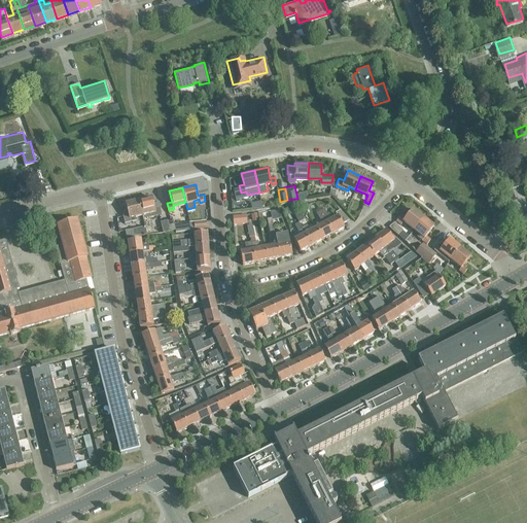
[(152,195),(139,198),(142,213),(143,216),(162,211),(161,205),(162,205),(160,200),(153,201),(152,195)]
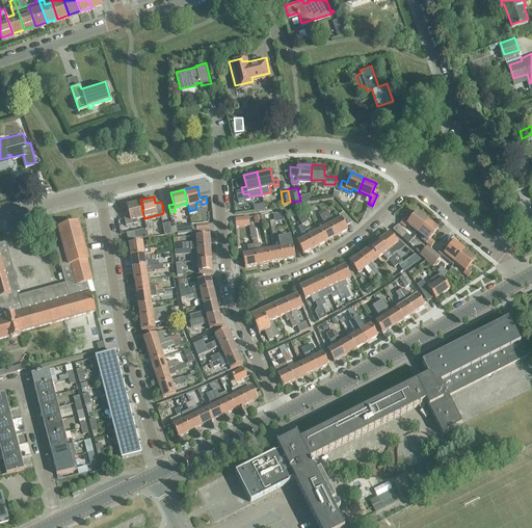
[(130,214),(124,215),(125,218),(126,222),(138,220),(137,216),(143,215),(140,200),(127,203),(130,214)]
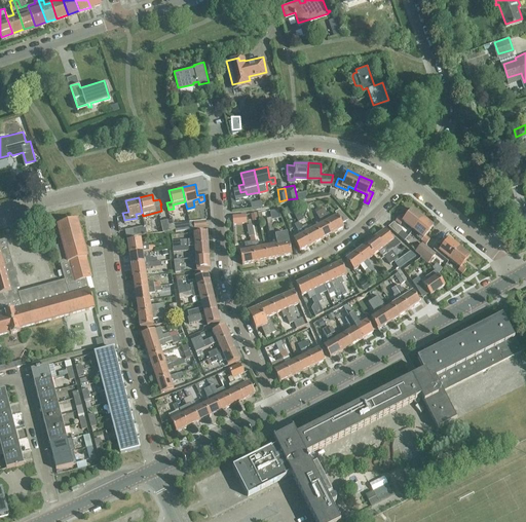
[(324,204),(320,208),(326,218),(332,230),(343,224),(341,221),(348,217),(339,207),(334,209),(336,213),(331,216),(328,210),(327,210),(324,204)]
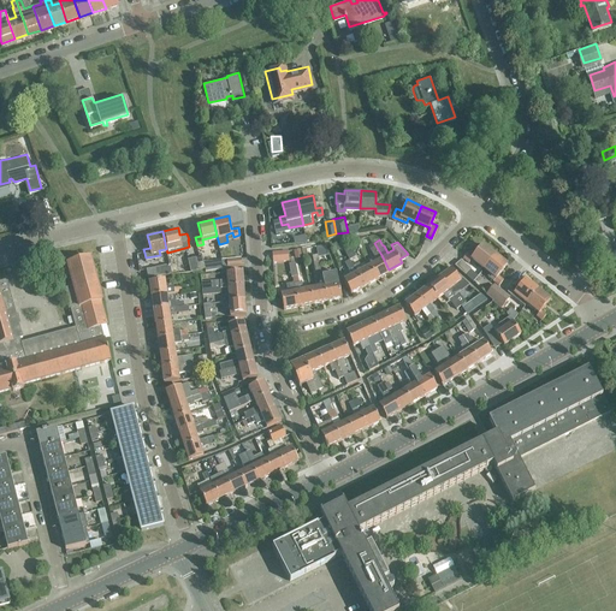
[(471,255),(483,265),(495,251),(483,242),(474,251),(469,248),(463,255),(468,259),(471,255)]
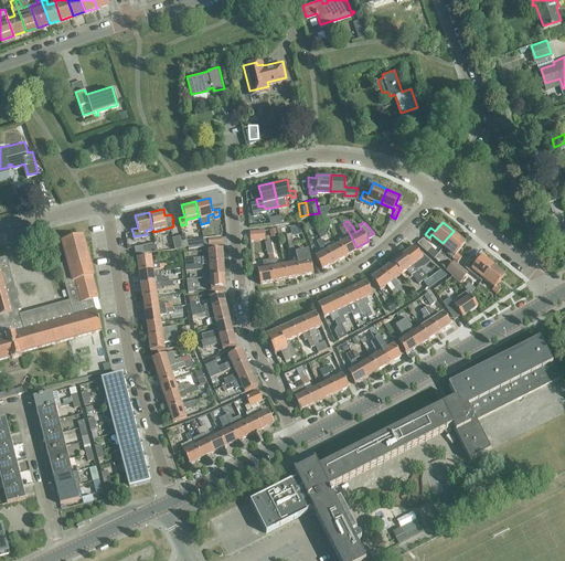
[(315,225),(320,235),(327,232),(321,223),(315,225)]
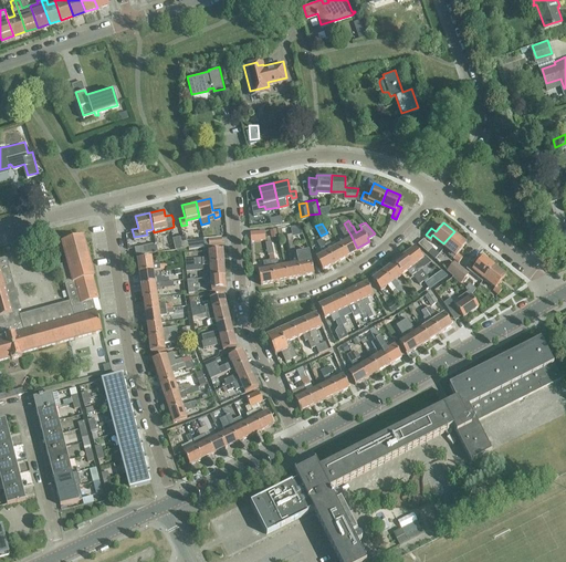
[(346,237),(339,241),(346,255),(357,248),(350,235),(344,224),(339,226),(346,237)]
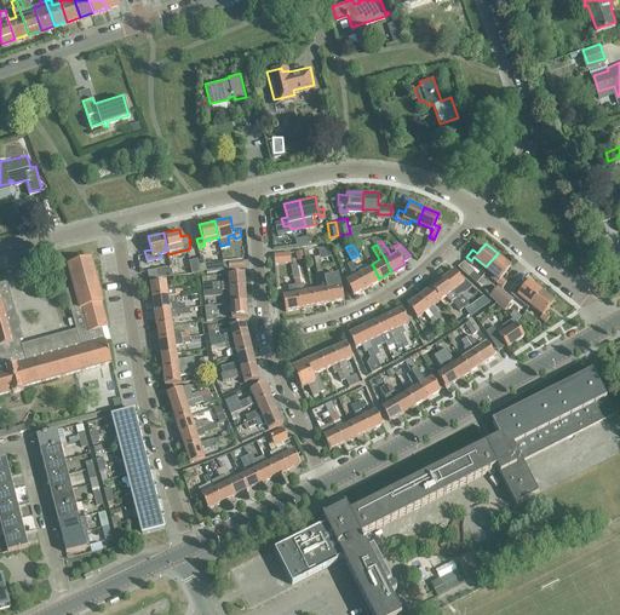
[(274,251),(274,260),(291,259),(290,249),(274,251)]
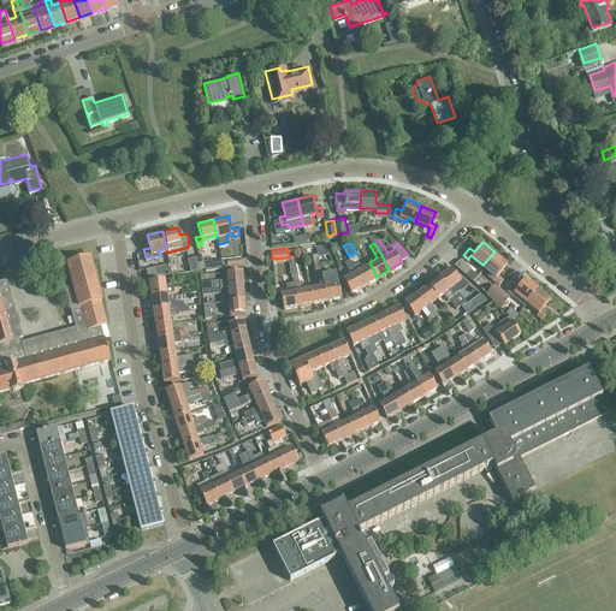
[(318,283),(309,284),(312,300),(326,297),(321,272),(317,250),(312,251),(318,283)]
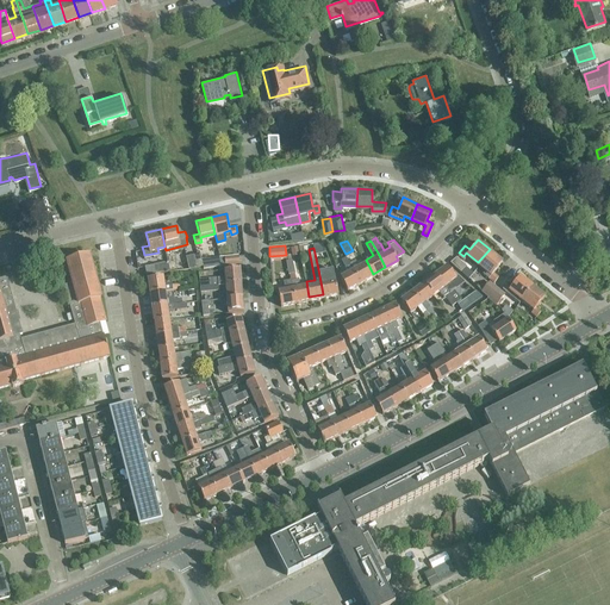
[(490,249),(478,262),(484,268),(483,270),(493,279),(497,273),(492,269),(502,259),(490,249)]
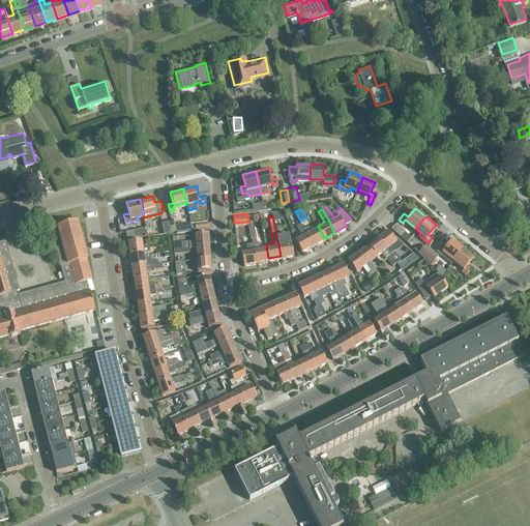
[(0,334),(10,331),(10,332),(19,330),(19,327),(94,307),(89,288),(88,288),(85,276),(91,275),(85,255),(87,255),(77,217),(57,224),(62,242),(55,244),(64,281),(18,293),(17,289),(19,289),(6,239),(0,240),(0,334)]
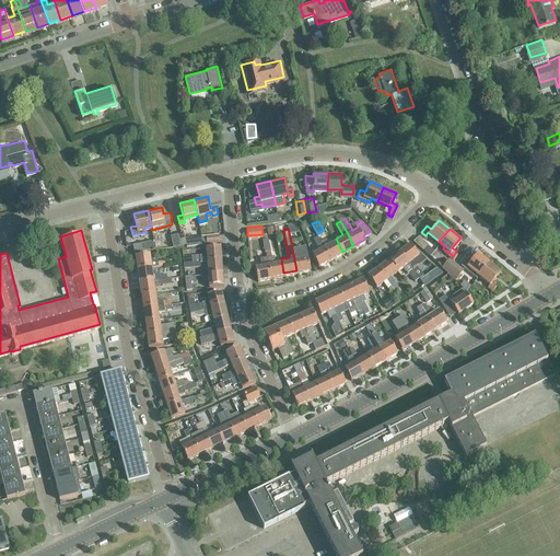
[(184,231),(177,232),(179,244),(187,242),(184,231)]
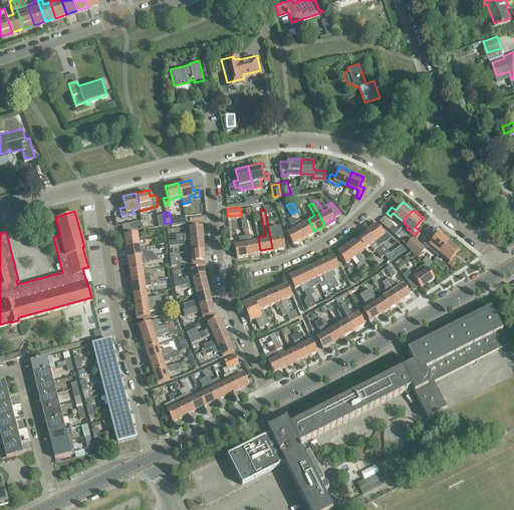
[(165,224),(163,213),(157,214),(159,225),(165,224)]
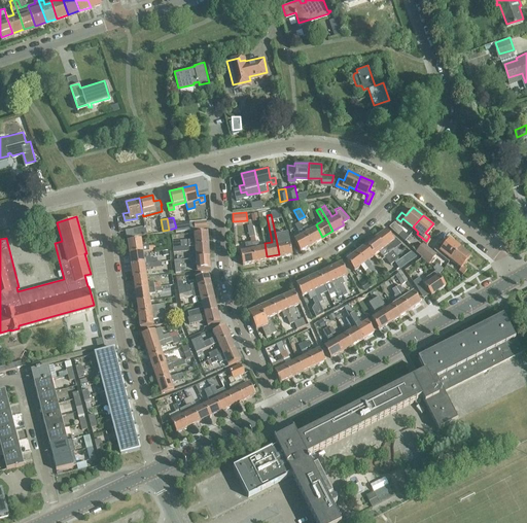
[(302,225),(299,219),(294,221),(301,233),(293,237),(301,248),(311,243),(305,231),(302,225)]
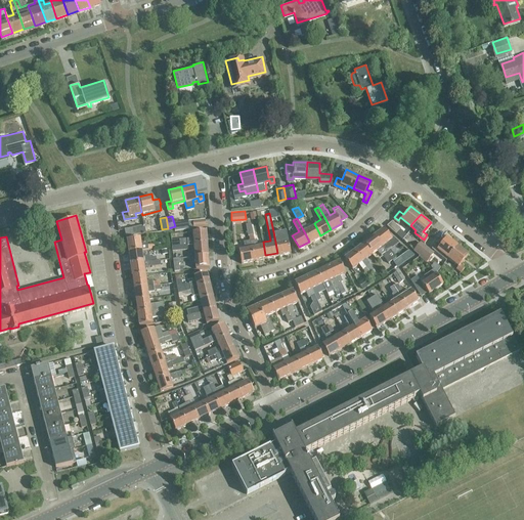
[(392,219),(387,223),(389,225),(396,231),(400,226),(392,219)]
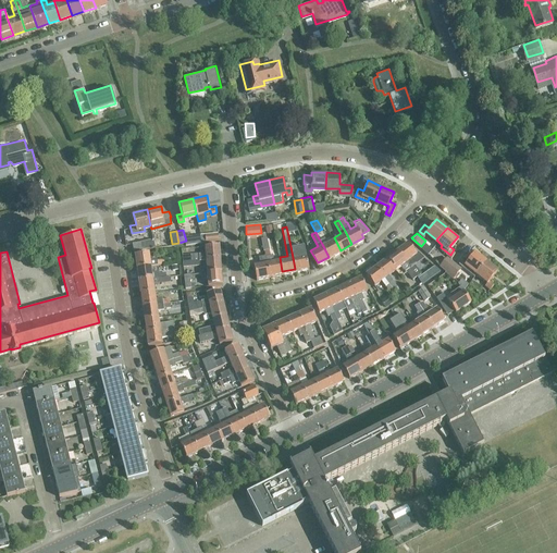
[(261,235),(264,254),(270,274),(282,271),(280,257),(275,258),(274,252),(271,253),(268,234),(261,235)]
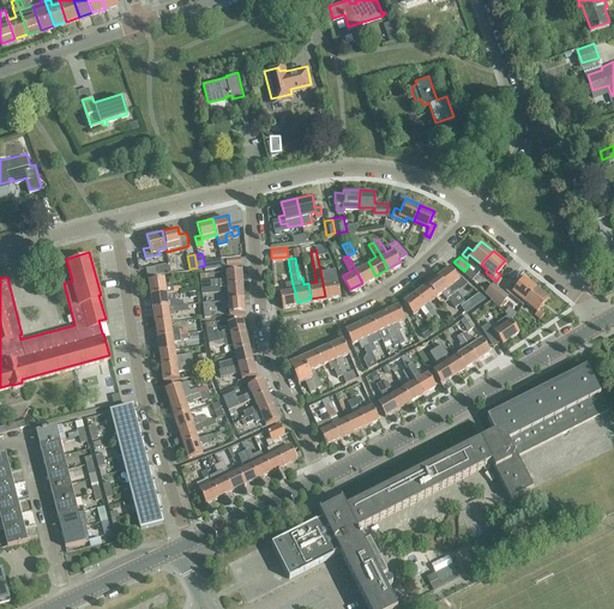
[(357,259),(351,263),(355,269),(362,283),(375,276),(368,261),(360,265),(357,259)]
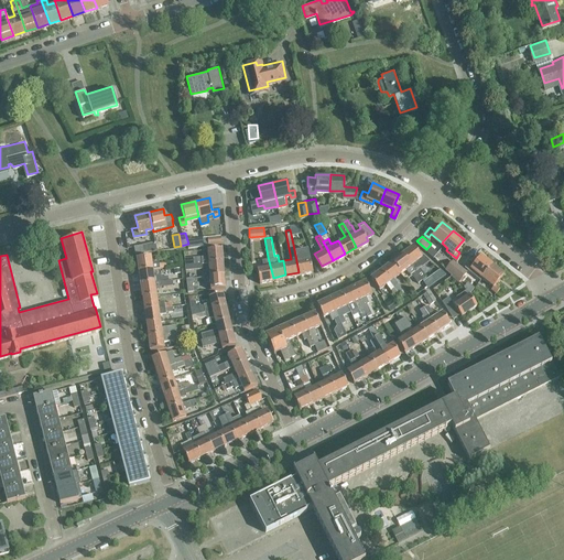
[(155,239),(141,243),(142,250),(158,247),(155,239)]
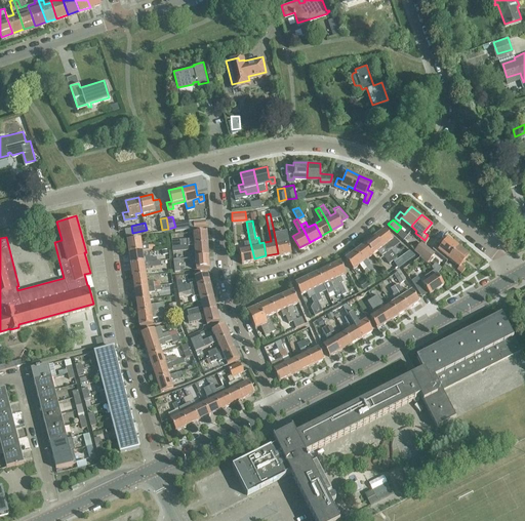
[(377,231),(374,234),(392,258),(393,259),(397,256),(391,248),(400,241),(396,238),(394,235),(392,236),(385,227),(377,231)]
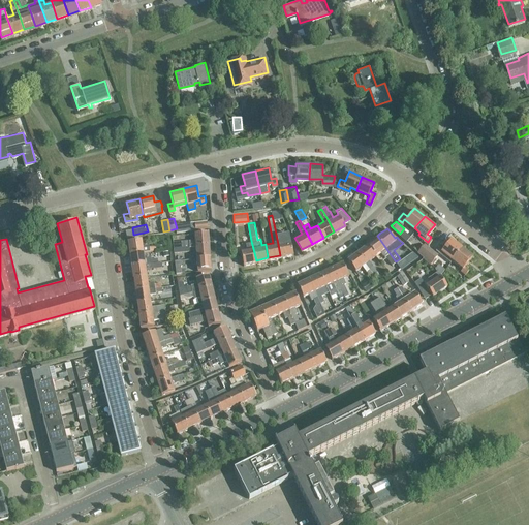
[(183,238),(173,239),(174,246),(189,245),(196,244),(210,243),(209,230),(195,232),(195,238),(189,238),(188,238),(183,238)]
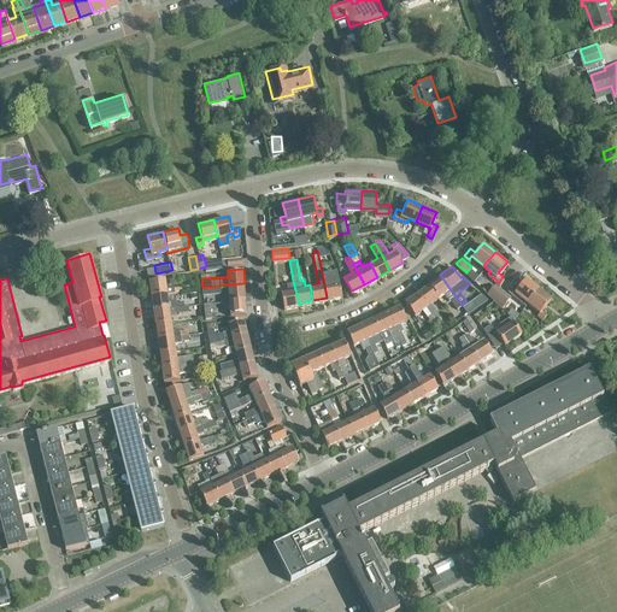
[(341,295),(336,269),(322,272),(327,298),(341,295)]
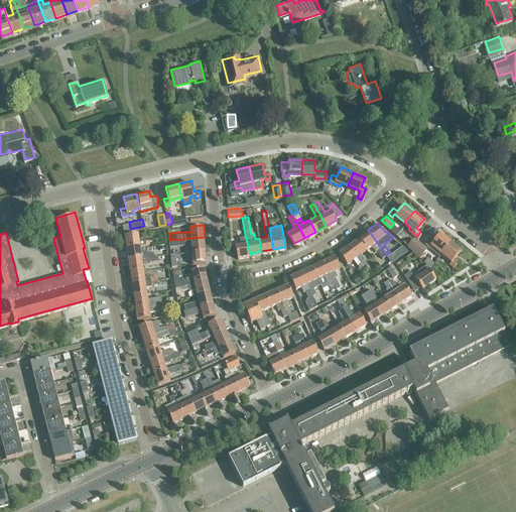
[(368,230),(358,237),(366,248),(371,244),(375,249),(376,249),(382,257),(385,254),(368,230)]
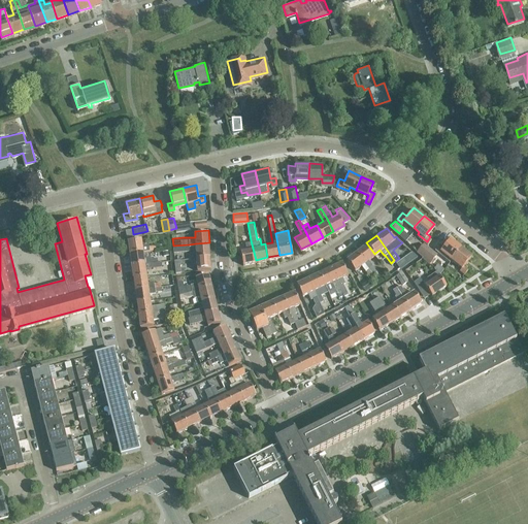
[(128,238),(130,252),(143,250),(157,248),(156,242),(150,243),(150,242),(143,243),(142,237),(128,238)]
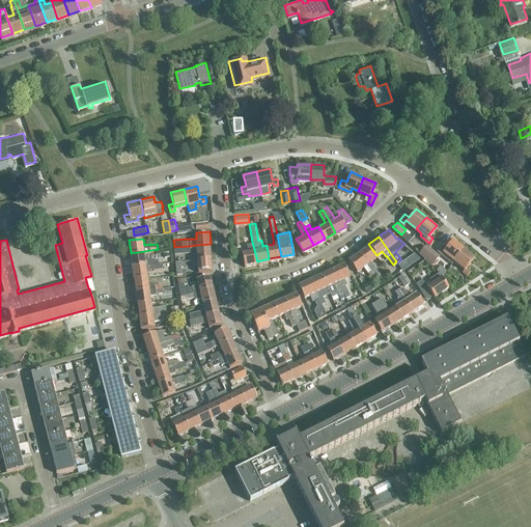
[(453,258),(453,259),(463,247),(452,239),(445,248),(440,244),(436,249),(451,261),(453,258)]
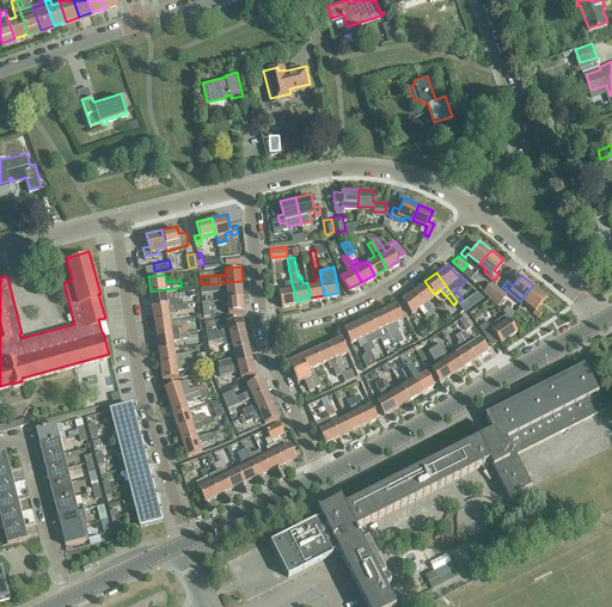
[(297,301),(291,279),(285,280),(286,287),(279,289),(281,304),(297,301)]
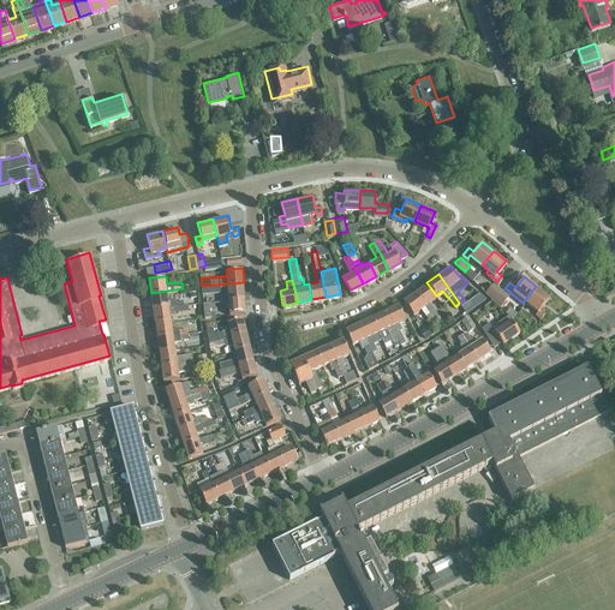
[(485,289),(493,295),(500,287),(493,281),(485,289)]
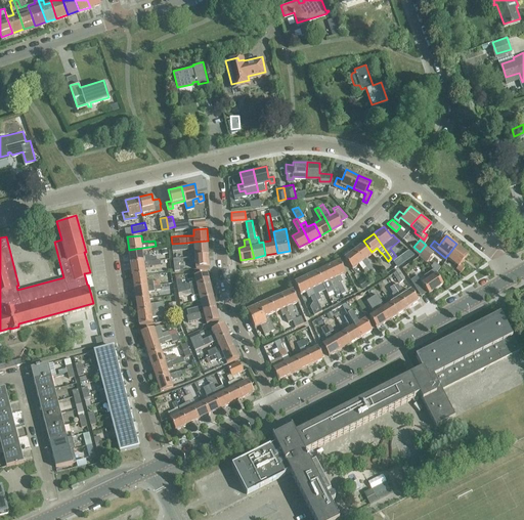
[(194,242),(195,254),(209,252),(208,241),(194,242)]
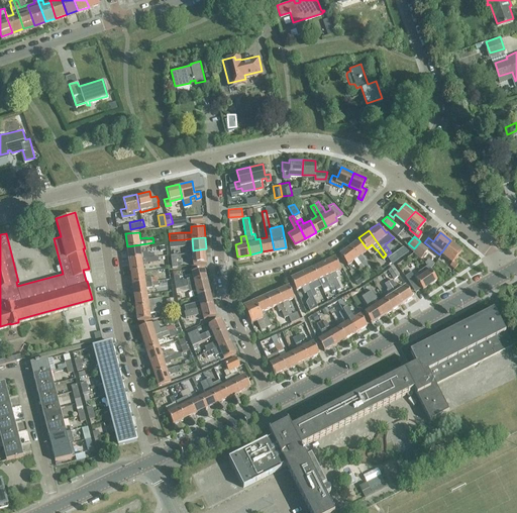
[(358,237),(349,244),(365,266),(368,263),(360,252),(367,248),(358,237)]
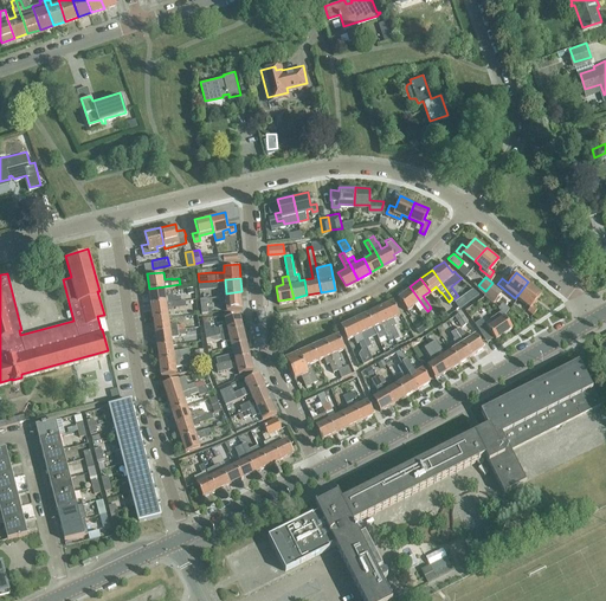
[(476,291),(465,282),(461,288),(471,297),(476,291)]
